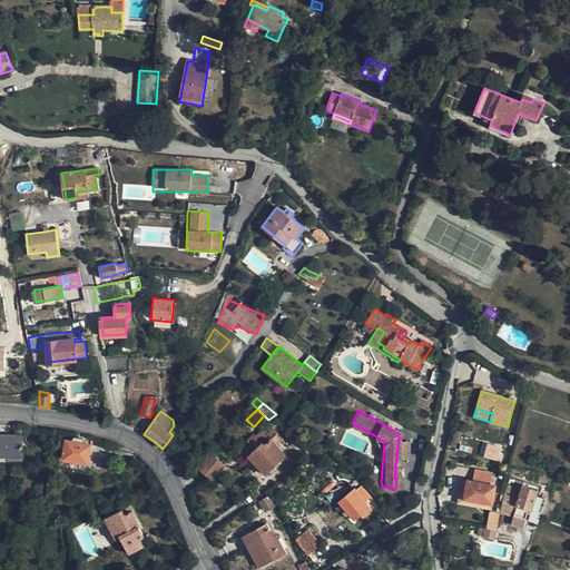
[(263,430),(255,436),(263,444),(275,434),(271,431),(267,433),(263,430)]
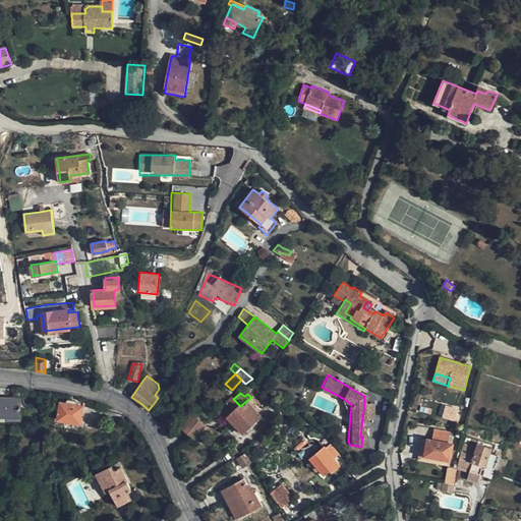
[(20,397),(0,396),(0,415),(20,415),(20,397)]
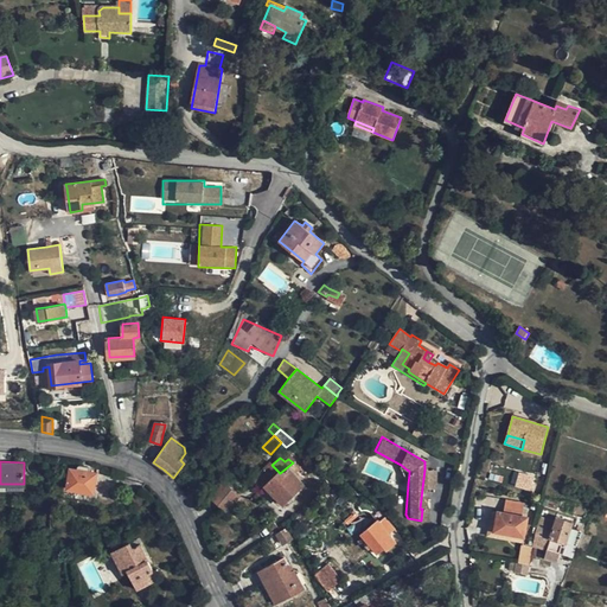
[(333,477),(318,461),(312,467),(327,484),(333,477)]
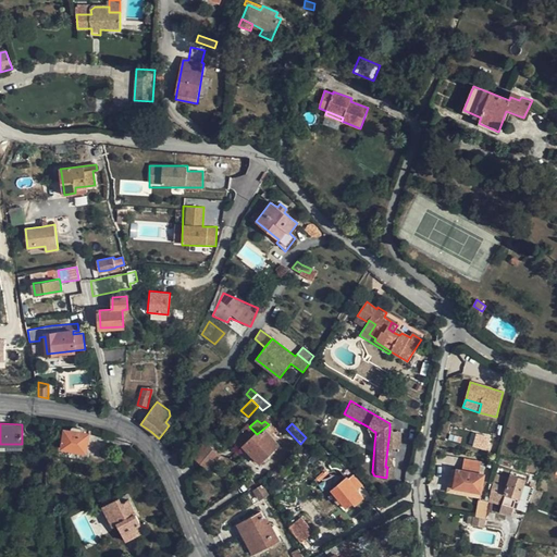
[(251,455),(258,461),(259,462),(279,445),(270,435),(274,430),(269,424),(257,434),(249,426),(247,425),(232,440),(249,458),(251,455)]
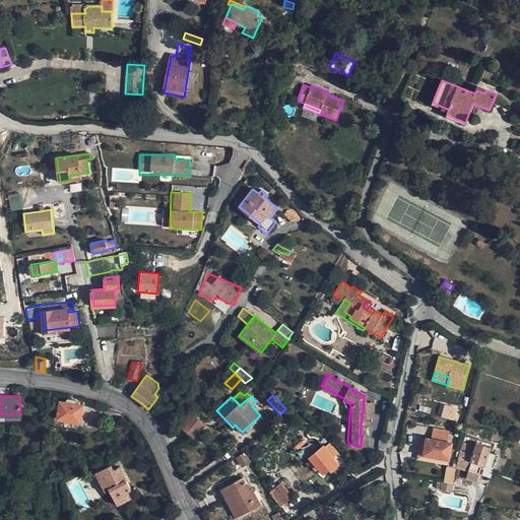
[(80,421),(82,405),(61,401),(58,417),(80,421)]
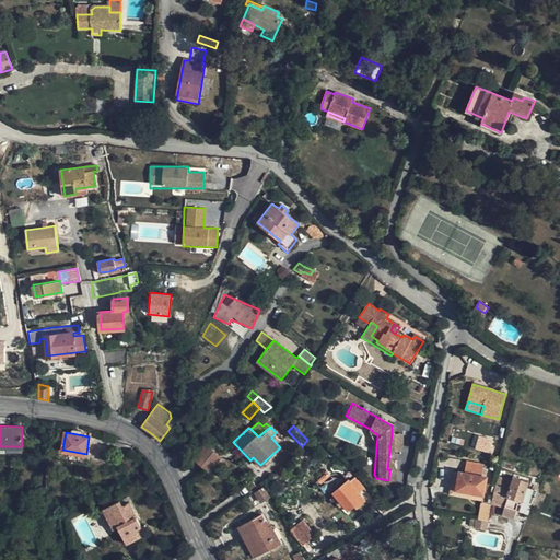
[(491,453),(493,439),(477,435),(475,450),(491,453)]
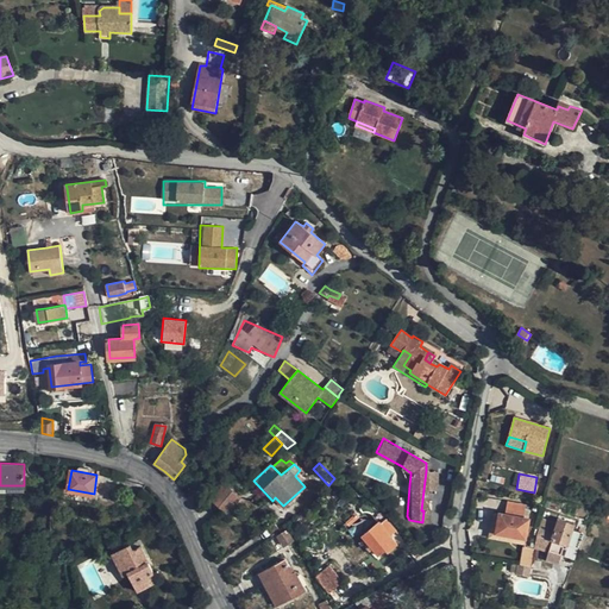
[(239,498),(224,485),(211,500),(226,513),(239,498)]
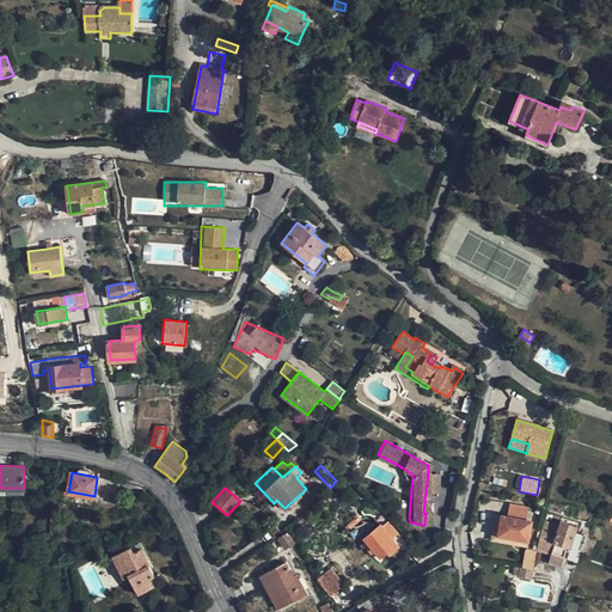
[(280,509),(283,507),(276,500),(274,503),(280,509)]
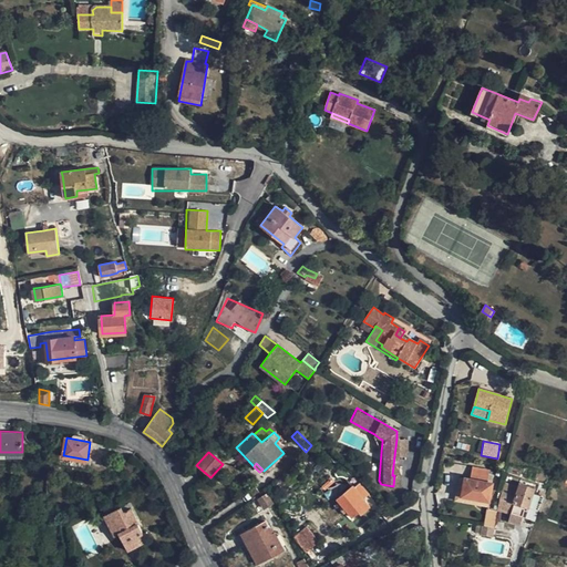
[(471,478),(465,477),(462,496),(490,501),(493,483),(487,482),(490,471),(473,467),(471,478)]
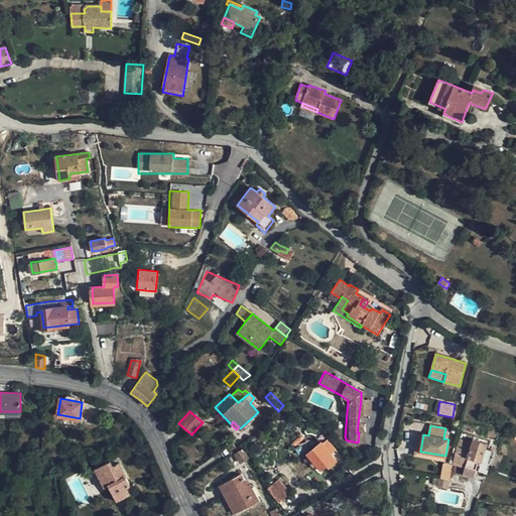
[(444,460),(445,456),(420,452),(423,434),(420,434),(416,455),(444,460)]
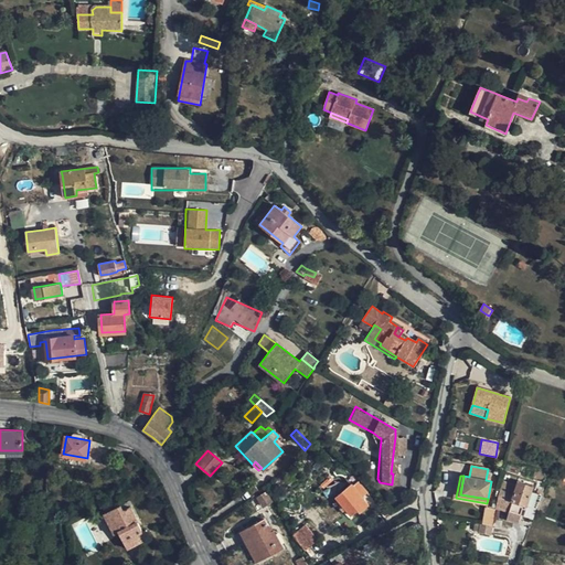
[(516,486),(503,479),(497,504),(511,510),(509,516),(518,520),(523,503),(528,505),(533,487),(518,481),(516,486)]
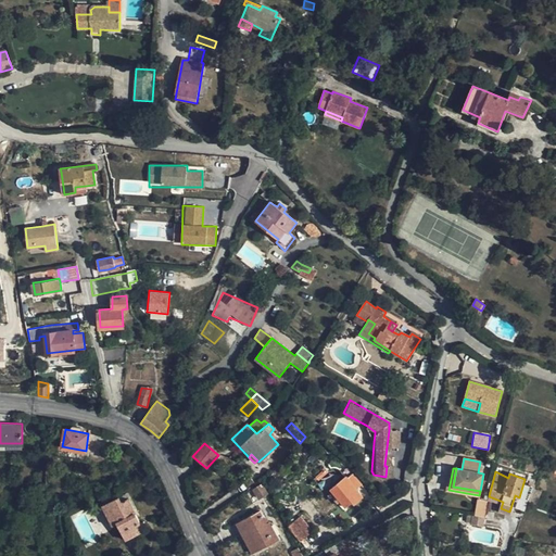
[(353,474),(350,477),(358,487),(361,484),(353,474)]
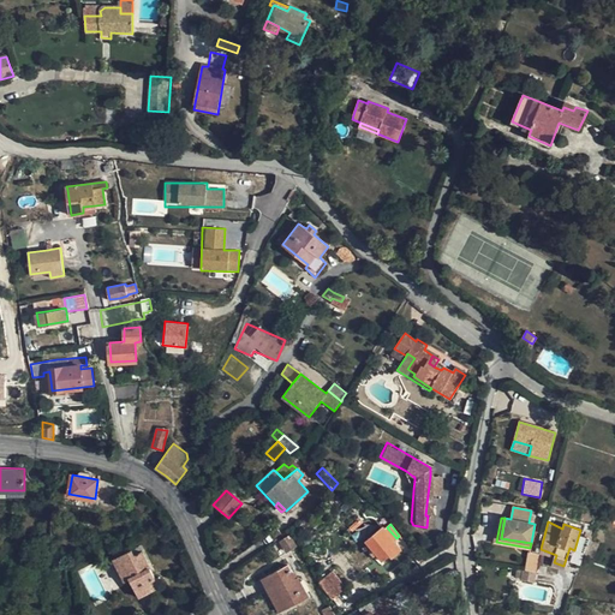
[(396,538),(387,527),(383,530),(382,529),(365,542),(382,561),(389,555),(392,557),(401,549),(394,541),(396,538)]
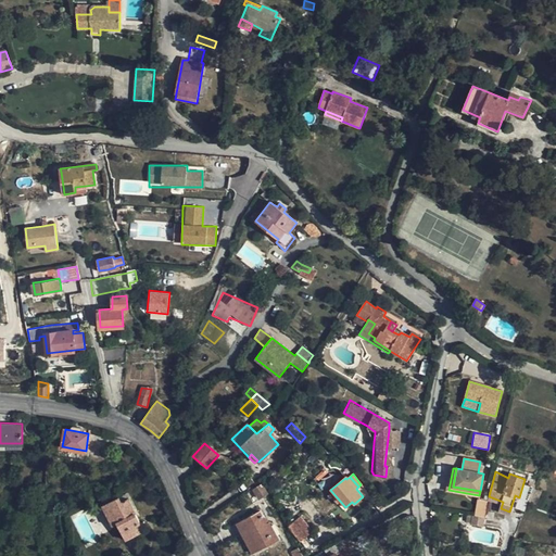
[(267,494),(262,484),(253,490),(258,498),(267,494)]
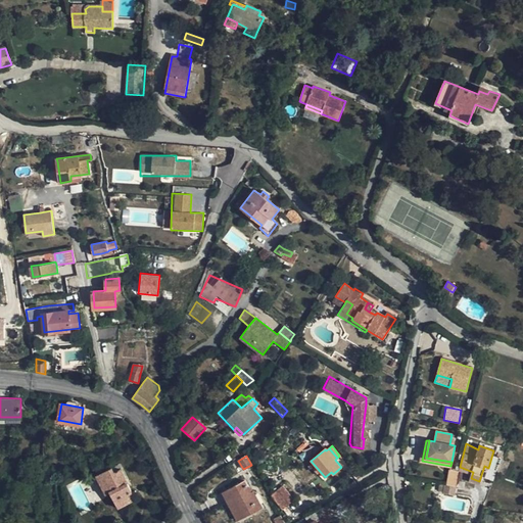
[(502,460),(496,472),(505,474),(509,463),(502,460)]
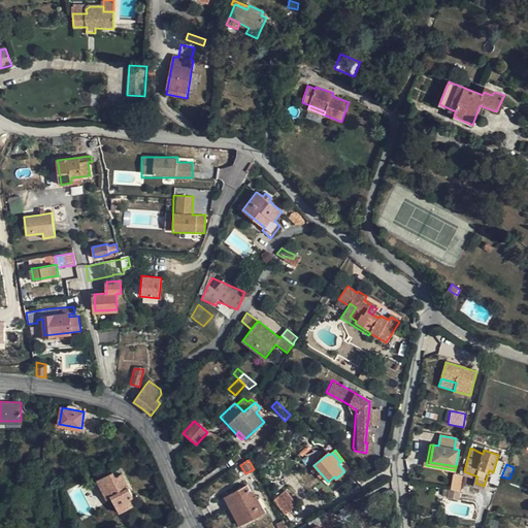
[(108,474),(101,477),(104,483),(111,497),(119,513),(136,503),(122,474),(117,476),(113,471),(108,474)]
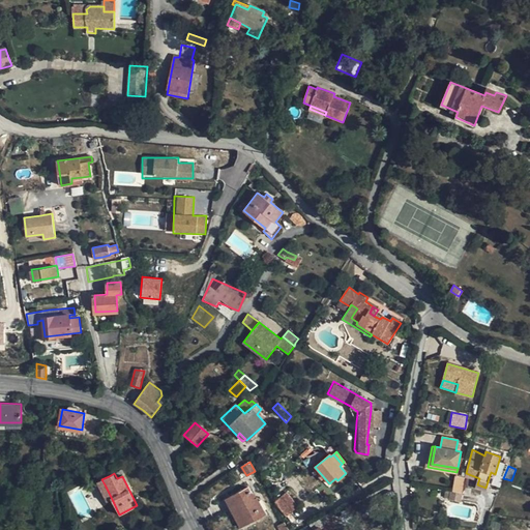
[(462,501),(463,476),(452,476),(451,501),(462,501)]
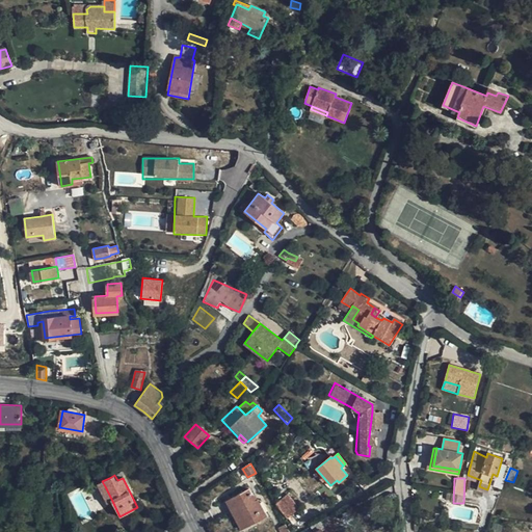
[(112,501),(102,481),(98,483),(108,503),(112,501)]
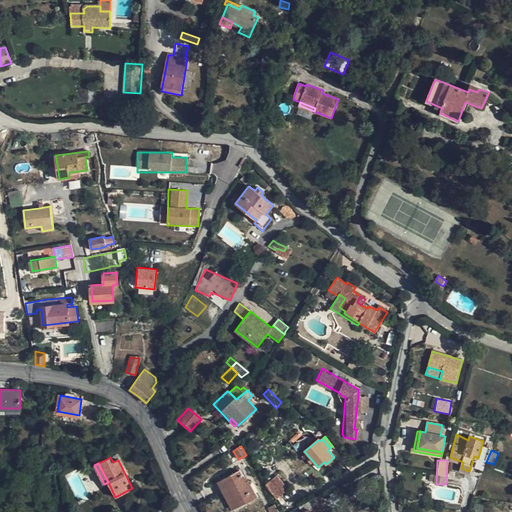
[(222,495),(224,494),(227,493),(236,508),(257,497),(248,481),(246,482),(239,470),(215,484),(222,495)]
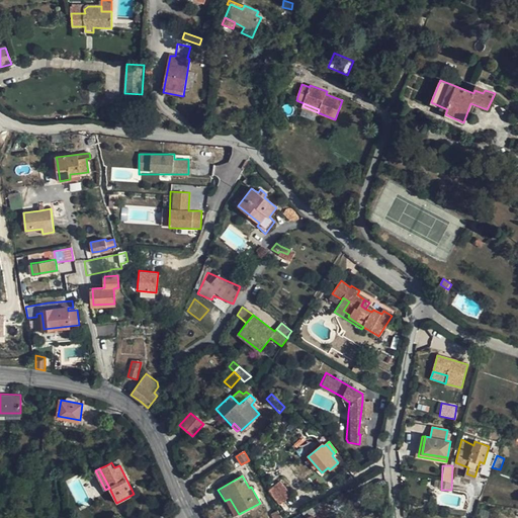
[(284,504),(292,497),(280,483),(272,490),(284,504)]
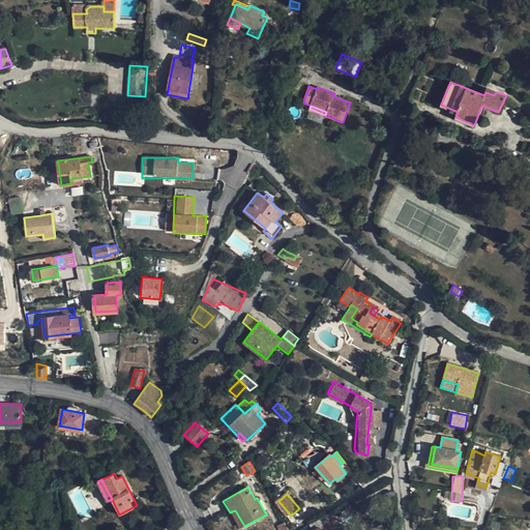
[(240,528),(244,526),(235,510),(232,511),(240,528)]
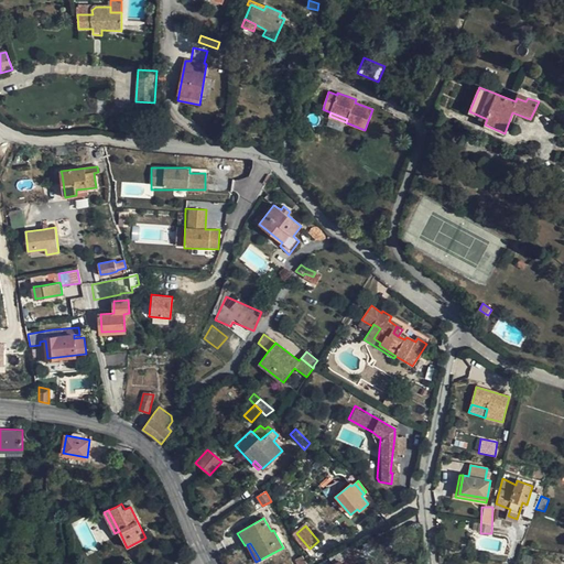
[(350,544),(327,559),(332,563),(355,563),(356,563),(359,561),(350,544)]
